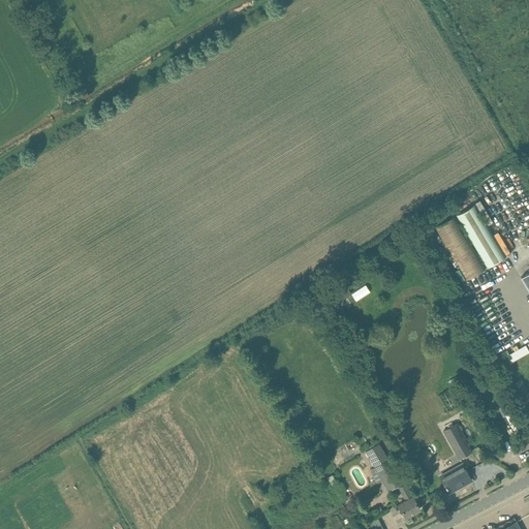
[(468,235),(487,267),(487,268),(506,256),(475,204),(456,215),(460,220),(459,221),(462,225),(465,229),(464,230),(467,235),(468,235)]
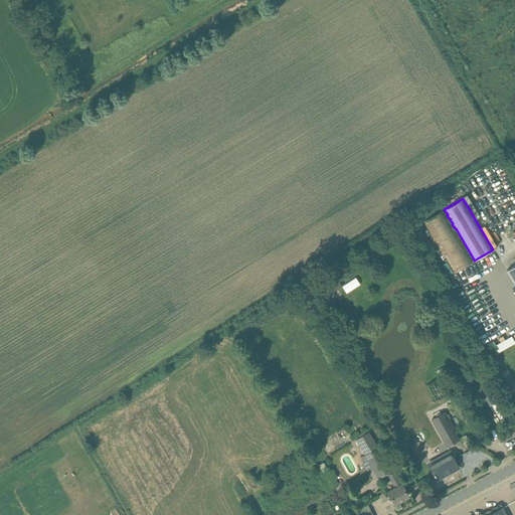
[(449,220),(448,220),(442,209),(422,221),(454,273),(472,262),(451,225),(451,224),(449,220)]
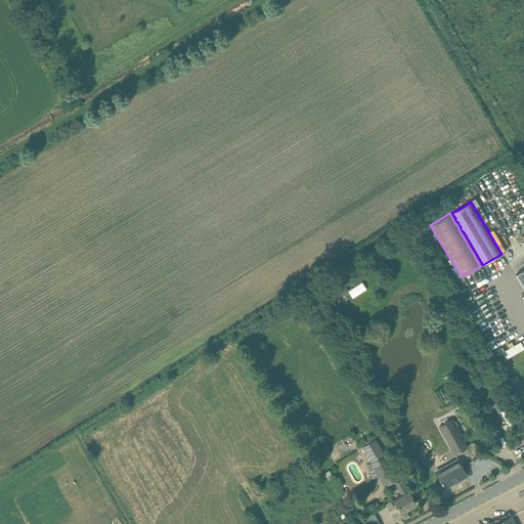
[(489,232),(503,254),(507,251),(493,229),(489,232)]
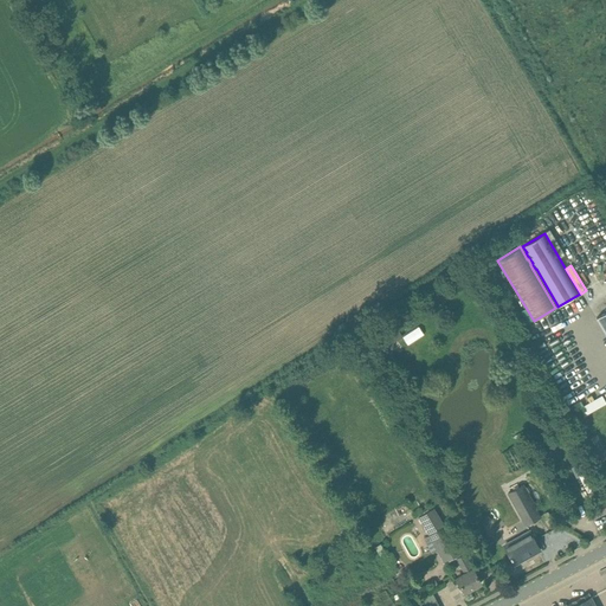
[(384,334),(375,343),(378,355),(391,353),(392,343),(384,334)]
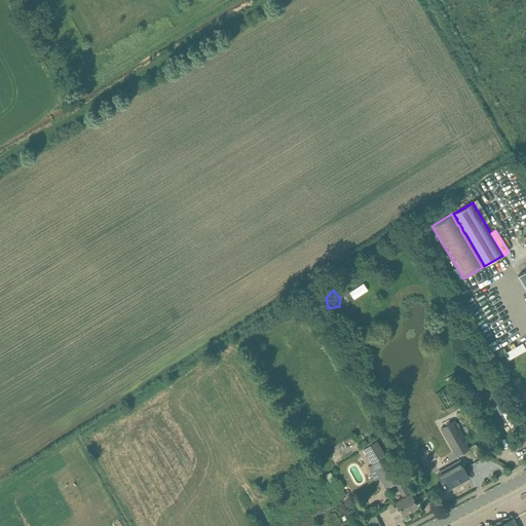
[(522,344),(503,354),(508,361),(525,350),(522,344)]
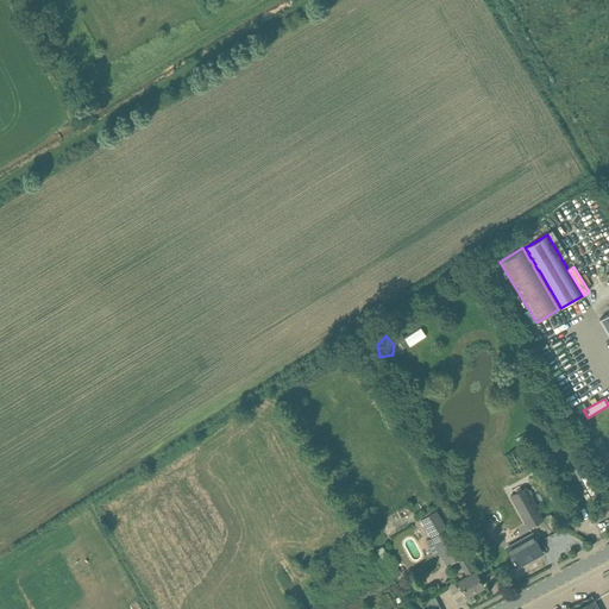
[(608,458),(608,456),(600,438),(596,439),(595,437),(586,440),(589,443),(590,441),(601,464),(608,458)]
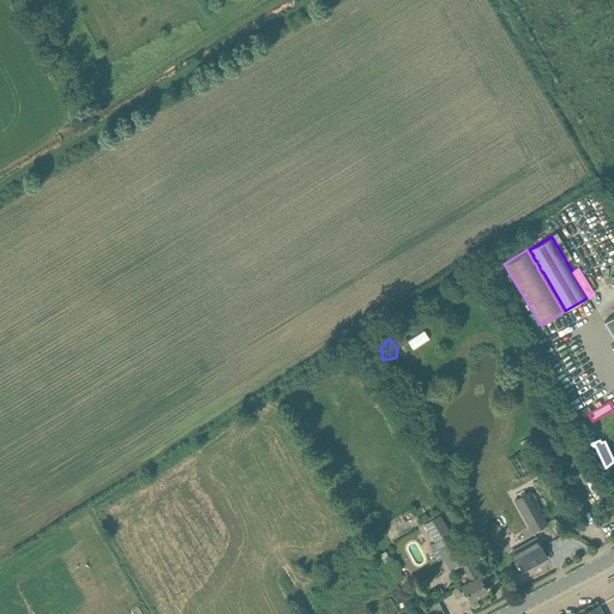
[(522,451),(509,459),(519,479),(531,470),(523,456),(523,455),(522,451)]
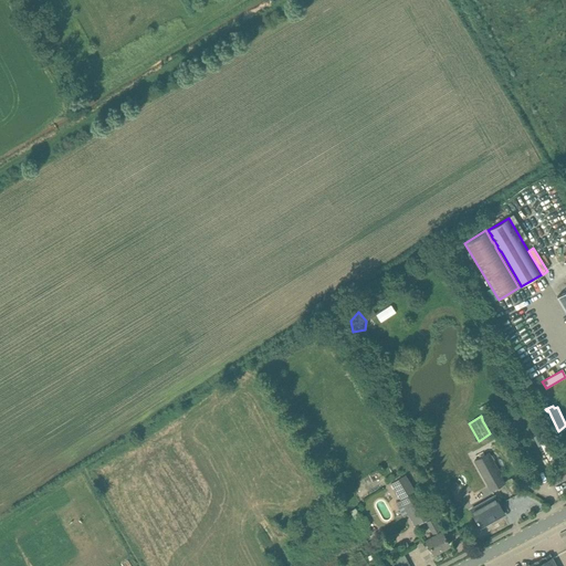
[(544,432),(534,438),(542,453),(544,452),(551,465),(559,462),(544,432)]
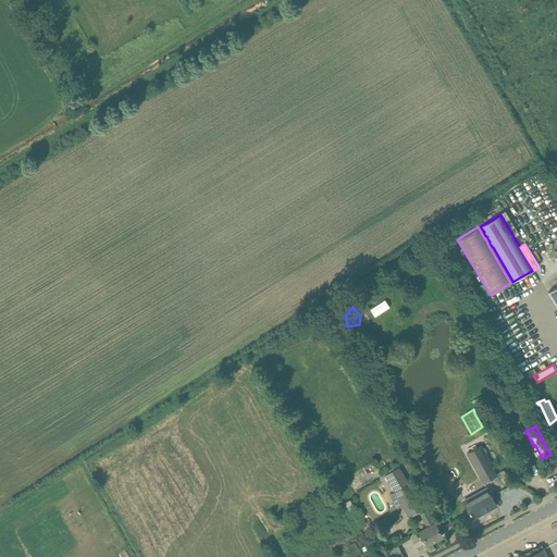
[(483,482),(497,474),(481,446),(467,454),(483,482)]
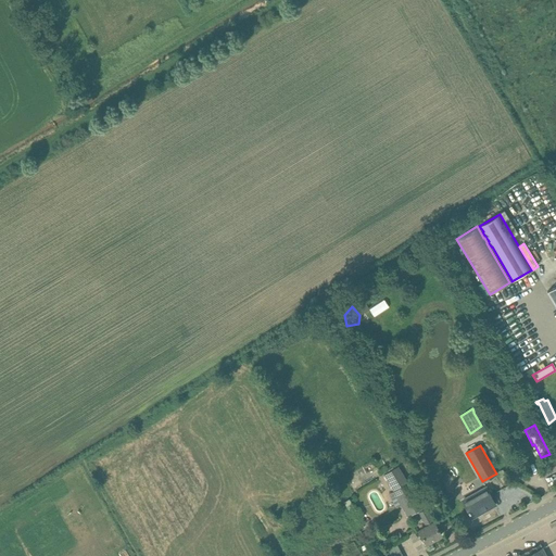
[(383,475),(393,492),(408,516),(424,507),(409,482),(408,483),(399,466),(383,475)]
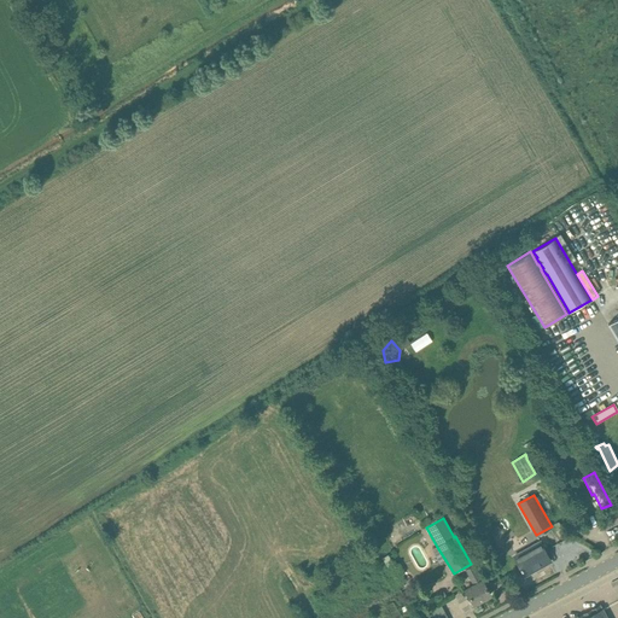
[(551,561),(544,551),(541,542),(514,557),(524,576),(536,570),(535,569),(549,560),(551,563),(551,561)]
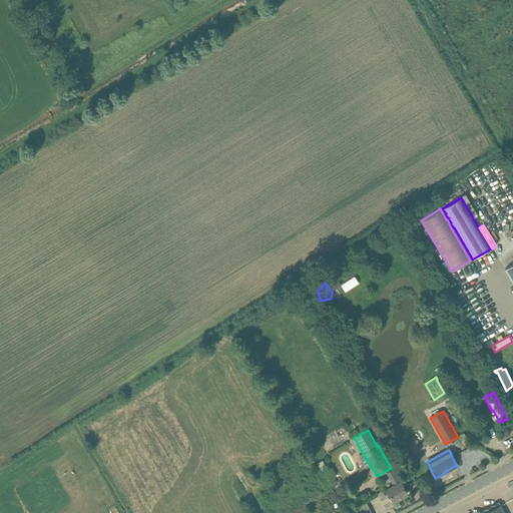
[(322,461),(317,464),(320,468),(322,471),(323,470),(327,468),(322,461)]
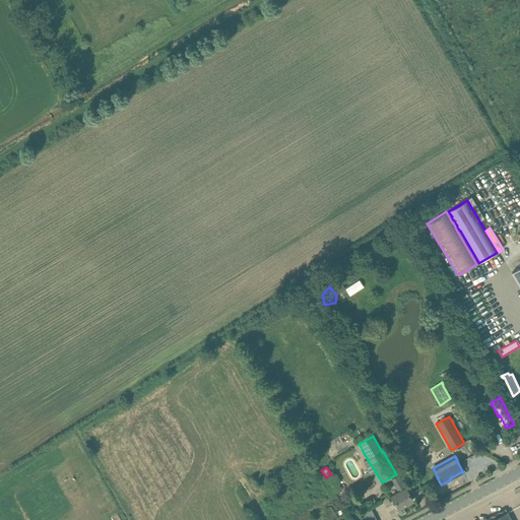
[(398,475),(391,478),(399,492),(392,497),(398,508),(399,508),(401,509),(405,506),(405,505),(412,501),(406,489),(405,489),(398,475)]
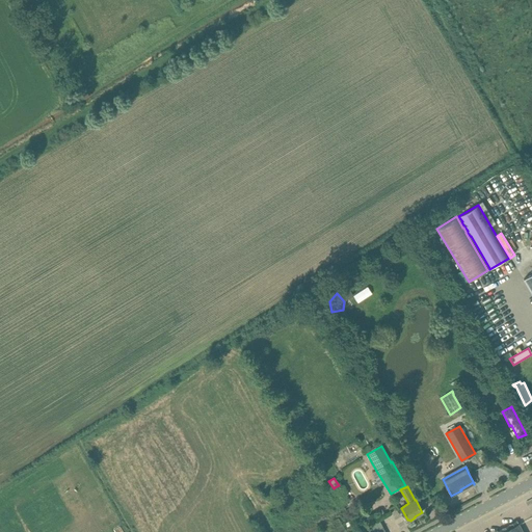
[(338,488),(337,489),(338,493),(345,503),(349,501),(340,487),(338,488)]
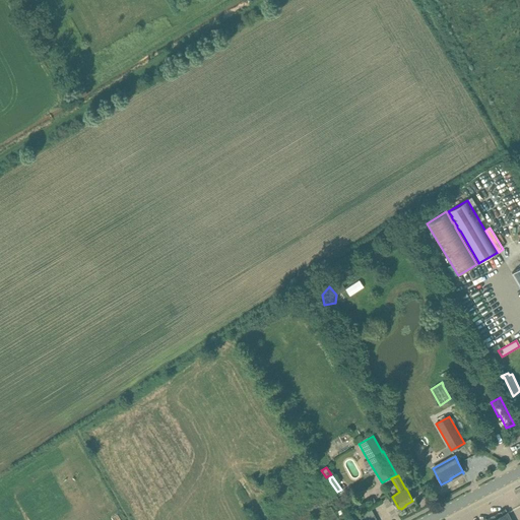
[(389,499),(372,507),(377,519),(395,511),(389,499)]
